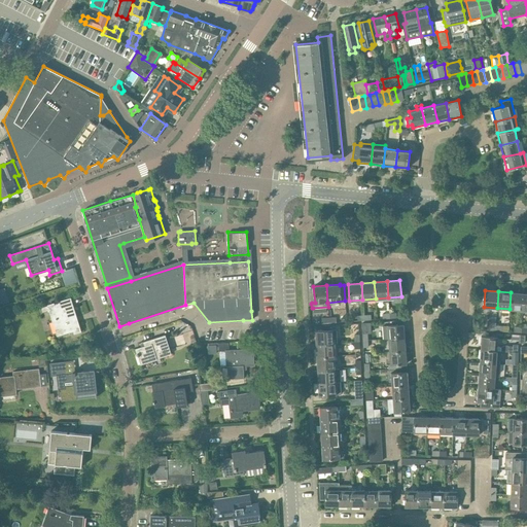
[(524,293),(511,292),(510,309),(523,310),(524,293)]
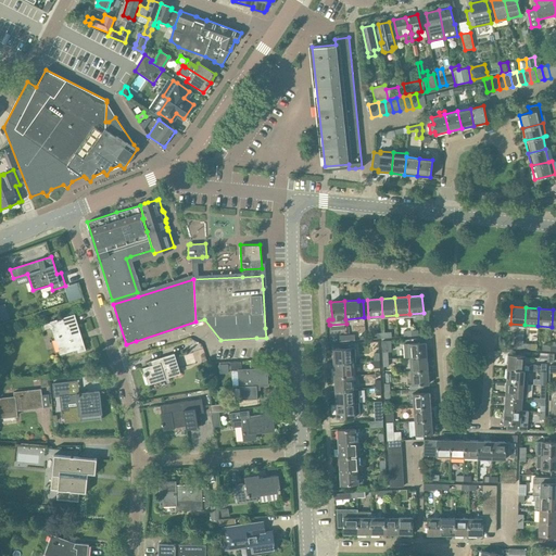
[(86,350),(75,314),(50,321),(50,323),(42,325),(43,329),(51,327),(60,354),(77,349),(78,352),(86,350)]
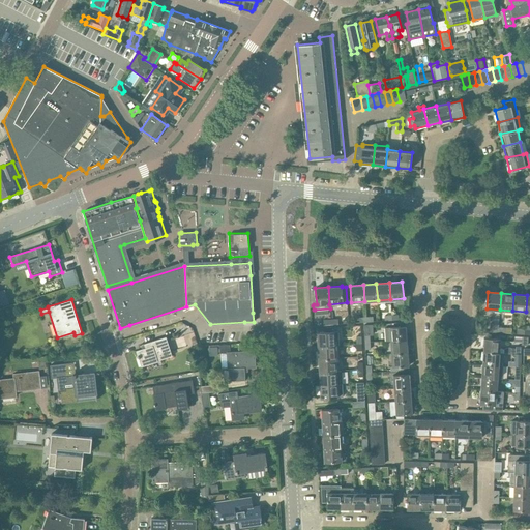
[(395,327),(390,327),(384,328),(385,342),(390,341),(407,340),(406,326),(403,326),(403,322),(395,323),(395,327)]
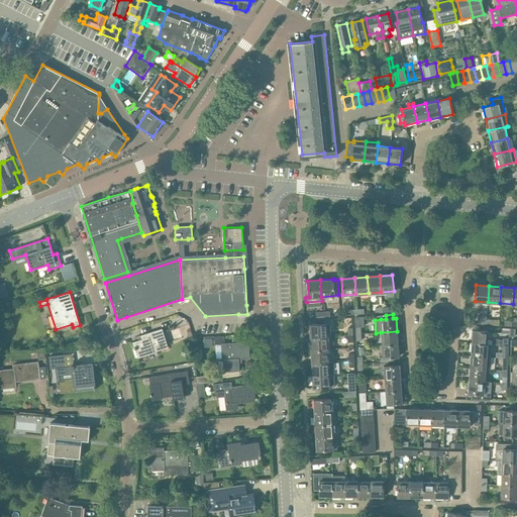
[(310,337),(327,336),(330,336),(330,324),(310,325),(310,337)]
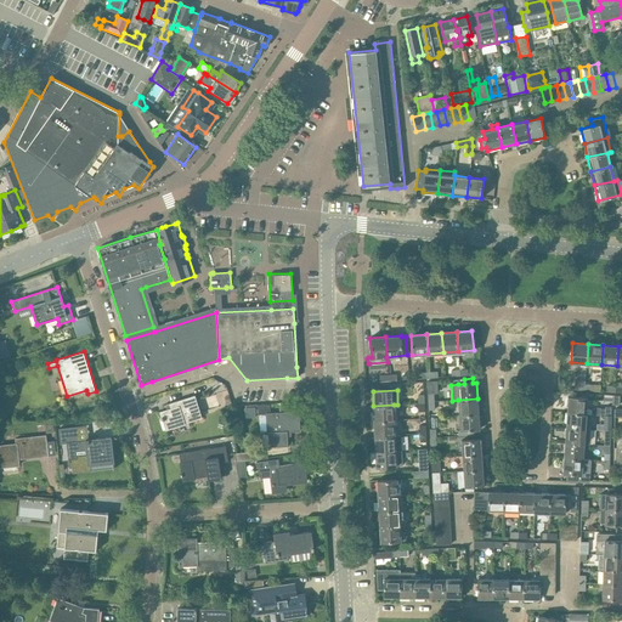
[(194,395),(169,403),(171,408),(160,412),(165,430),(185,424),(202,418),(194,395)]
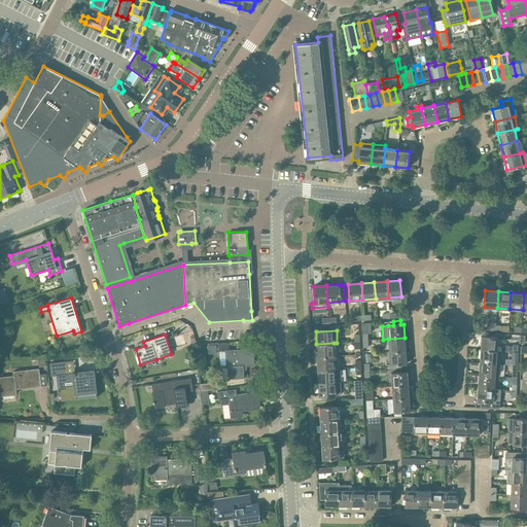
[(481,349),(496,350),(497,337),(482,336),(481,349)]
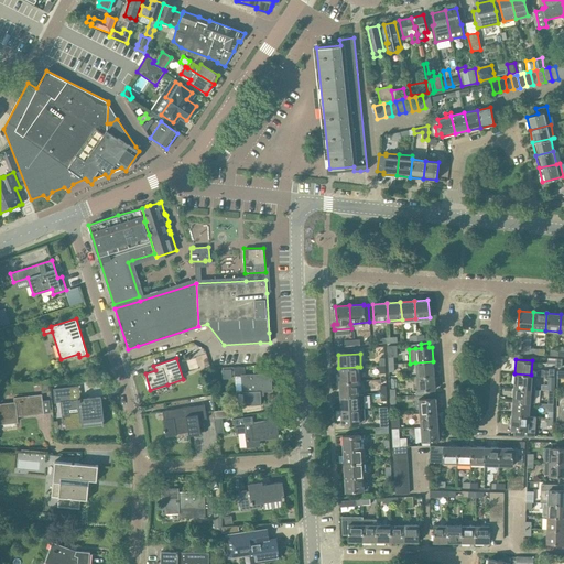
[(434,376),(433,361),(415,362),(416,377),(434,376)]
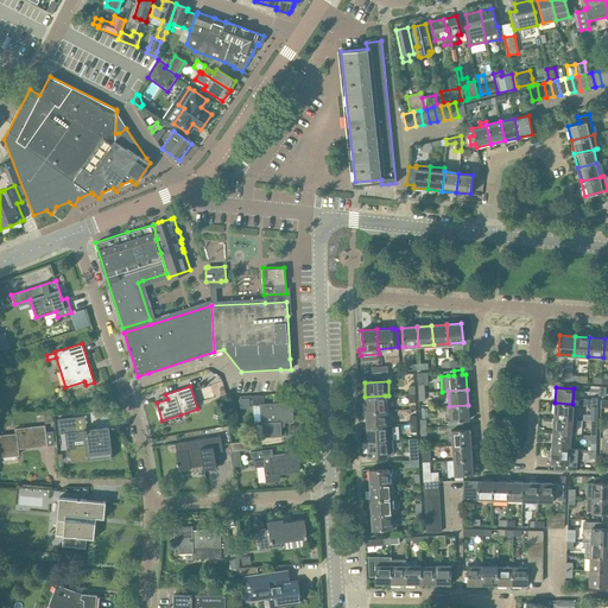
[(365,397),(366,412),(385,411),(385,396),(365,397)]
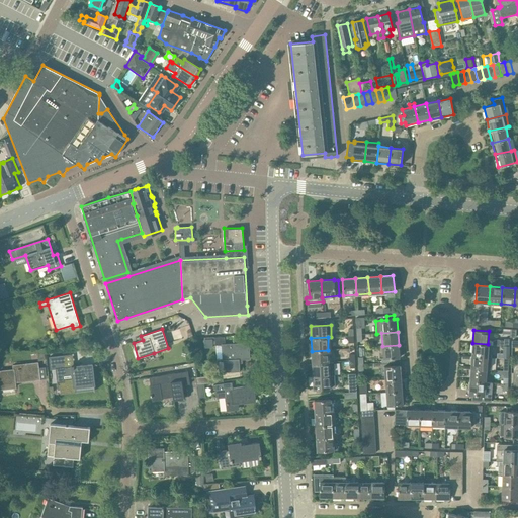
[(204,339),(204,348),(212,347),(212,339),(204,339)]
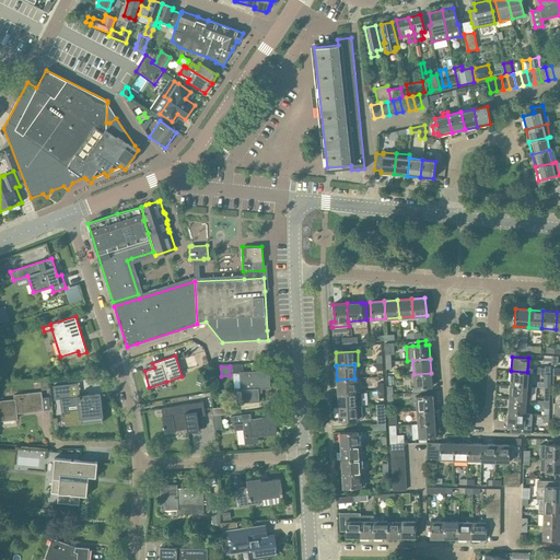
[(269,371),(240,373),(241,389),(242,389),(242,403),(259,401),(258,388),(269,388),(269,371)]
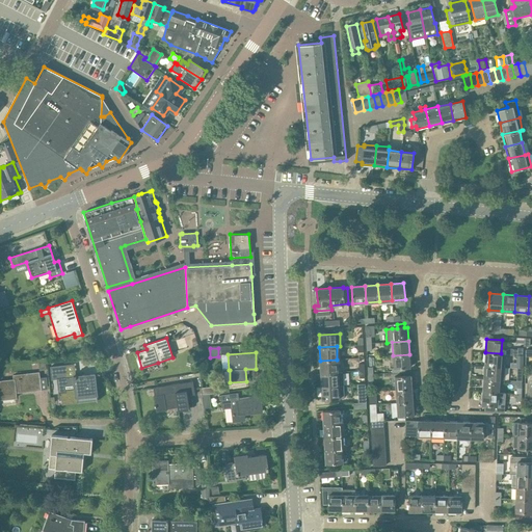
[(500,367),(501,353),(485,352),(484,366),(500,367)]
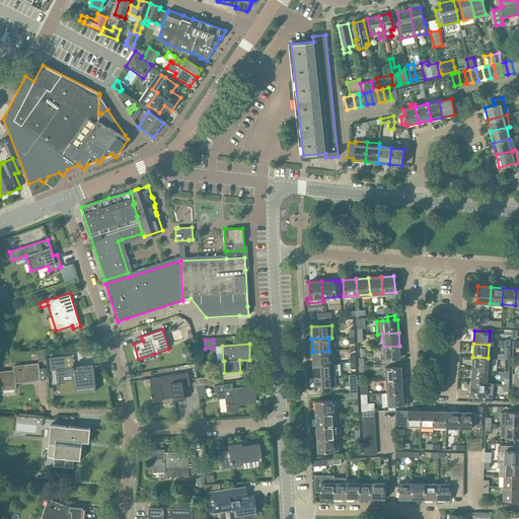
[(399,346),(383,347),(384,360),(399,358),(399,346)]
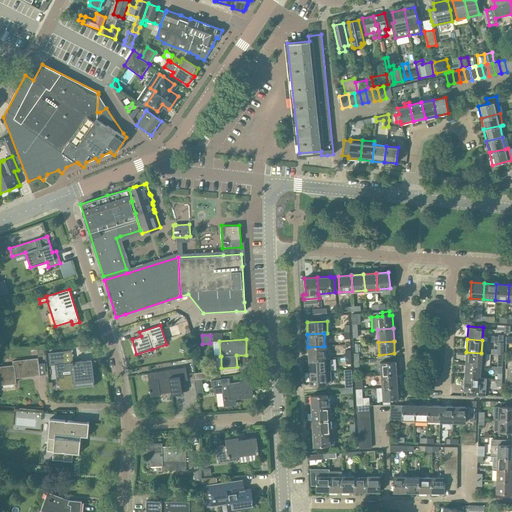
[(325,358),(324,346),(308,347),(309,359),(325,358)]
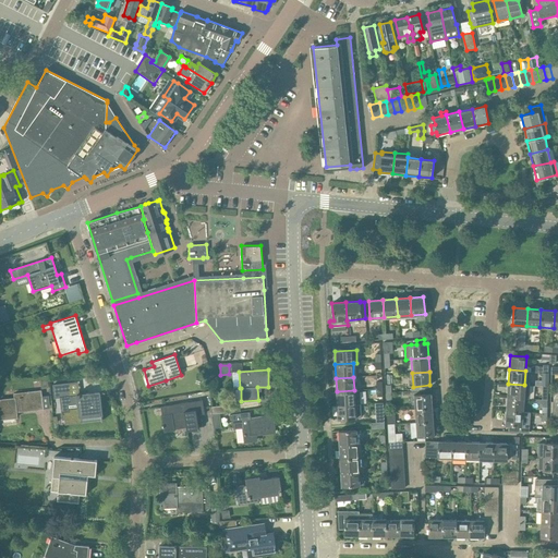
[(101,414),(99,392),(71,396),(69,383),(52,385),(55,398),(60,398),(62,420),(81,417),(81,416),(101,414)]
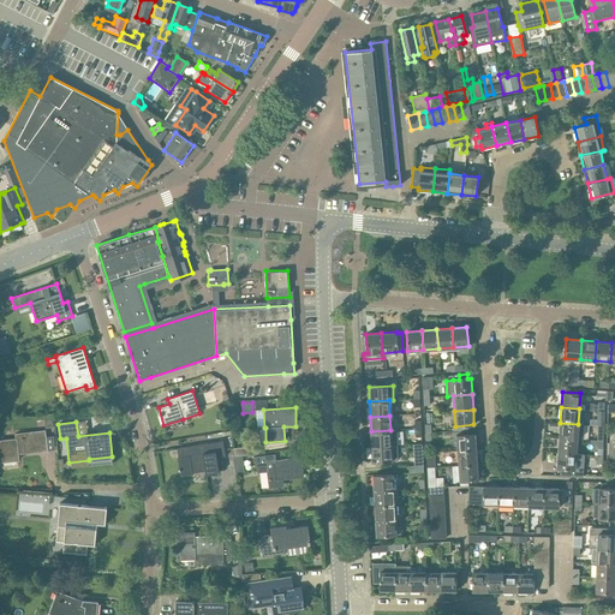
[(578,439),(578,424),(560,423),(559,437),(578,439)]
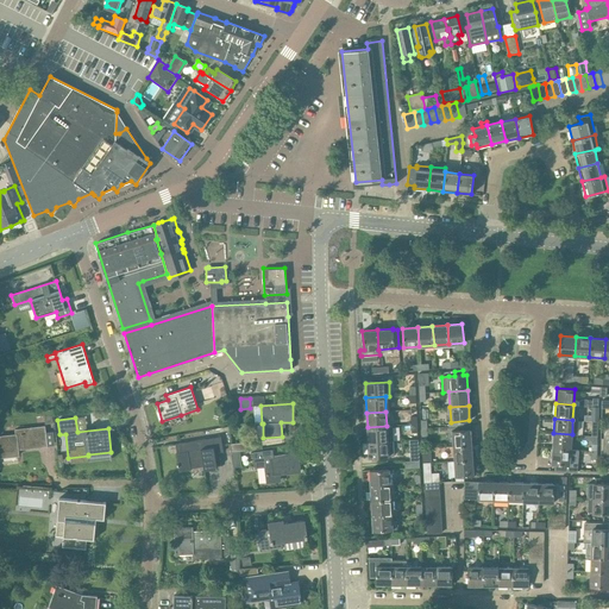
[(16,434),(0,435),(0,451),(1,457),(19,456),(18,445),(25,444),(25,449),(48,446),(44,426),(16,429),(16,434)]
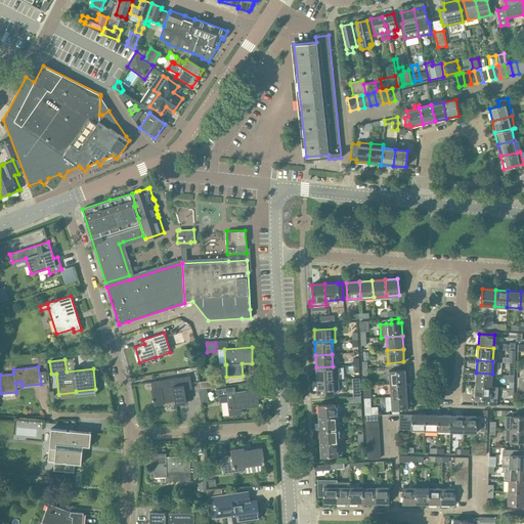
[(333,366),(316,367),(316,381),(338,380),(337,366),(333,366)]
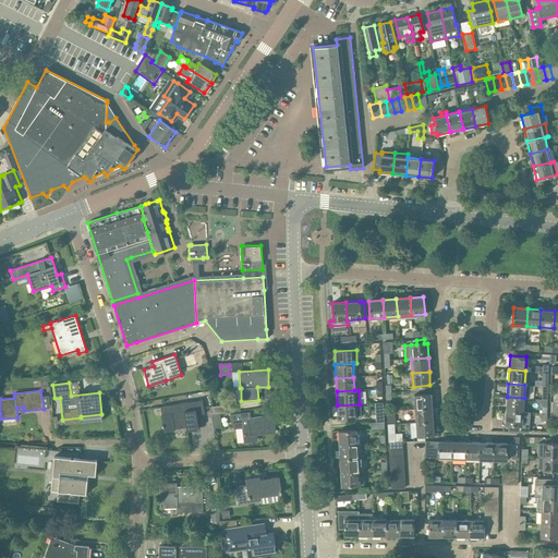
[(415,409),(432,408),(431,393),(414,395),(415,409)]
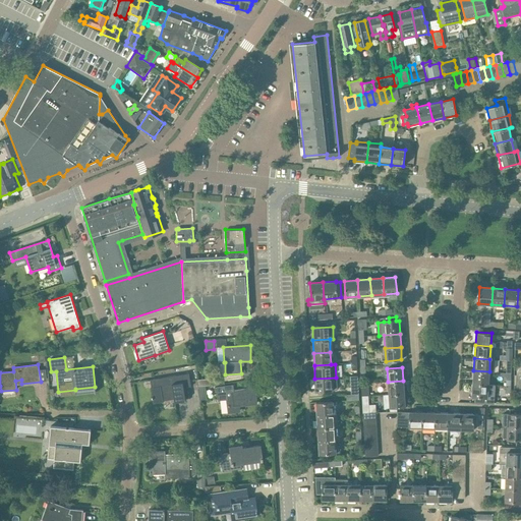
[(488,385),(489,371),(473,370),(473,384),(488,385)]
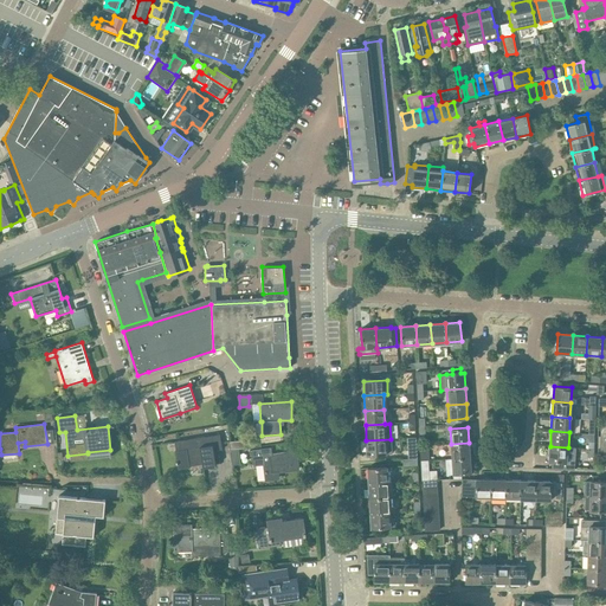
[(220,434),(173,442),(173,443),(175,443),(176,451),(175,451),(176,462),(176,464),(178,464),(178,470),(191,468),(189,466),(202,464),(202,468),(216,465),(213,451),(221,450),(223,450),(220,434)]
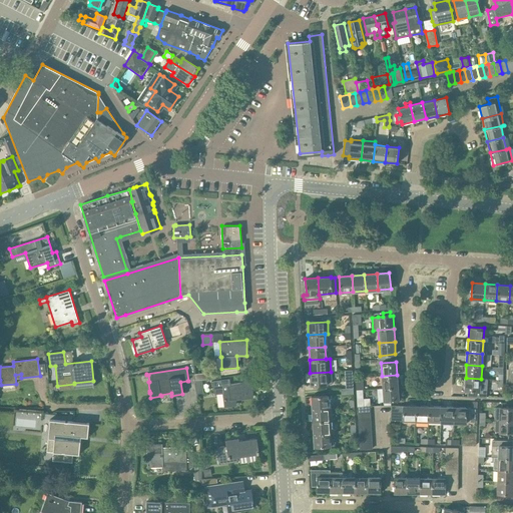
[(331,384),(331,372),(310,373),(311,386),(331,384)]
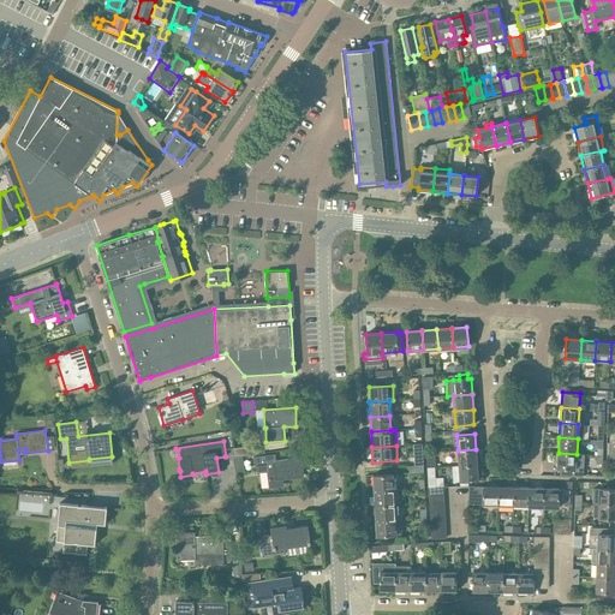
[(477,465),(476,449),(458,451),(459,466),(477,465)]
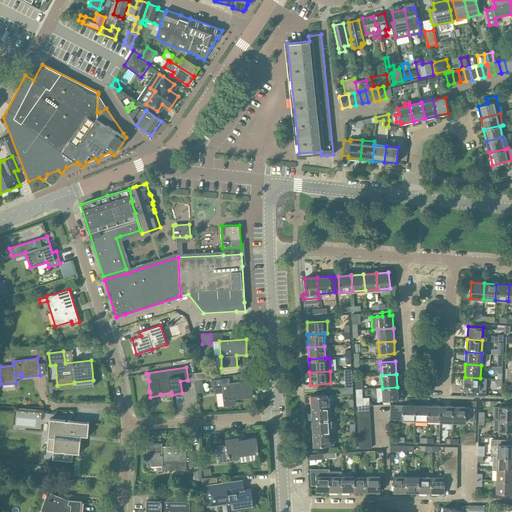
[(465,377),(464,389),(467,390),(466,396),(485,396),(486,378),(480,378),(465,377)]
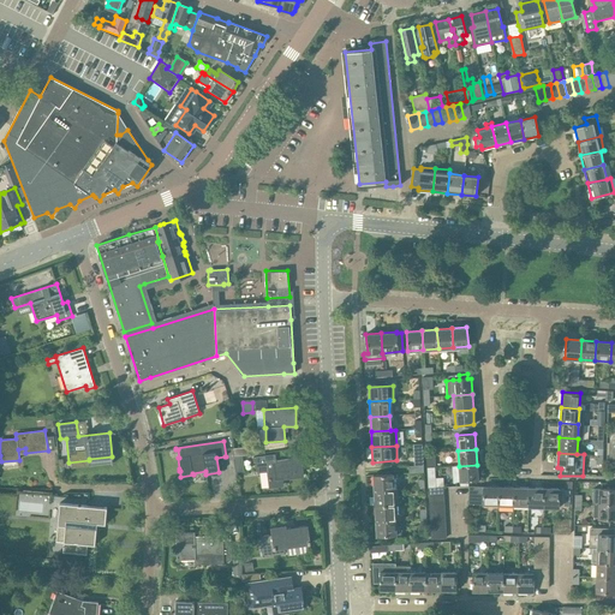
[(275,454),(255,457),(257,473),(268,472),(270,487),(282,485),(281,478),(303,476),(300,458),(276,461),(275,454)]
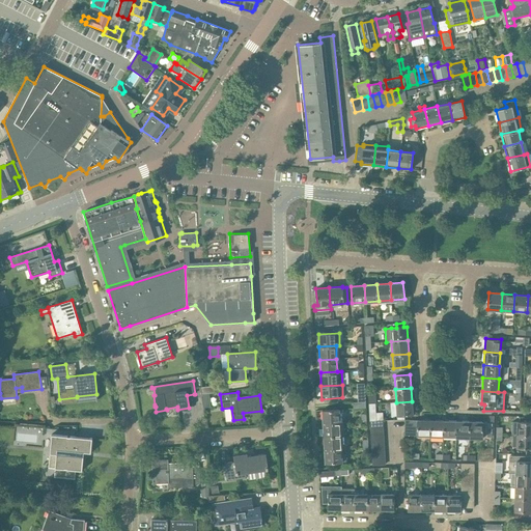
[(356,401),(365,401),(365,392),(356,393),(356,401)]
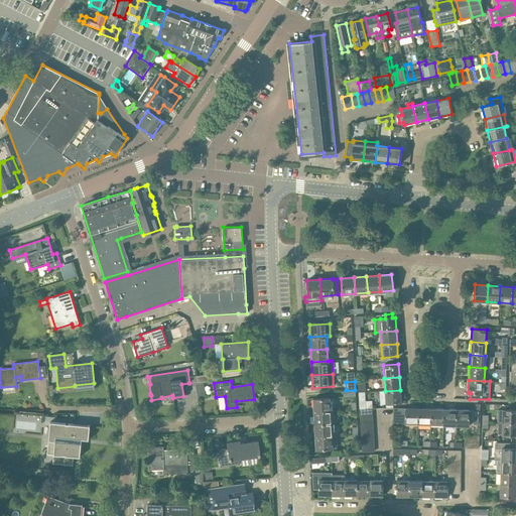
[(401,402),(400,390),(385,391),(380,391),(381,404),(401,402)]
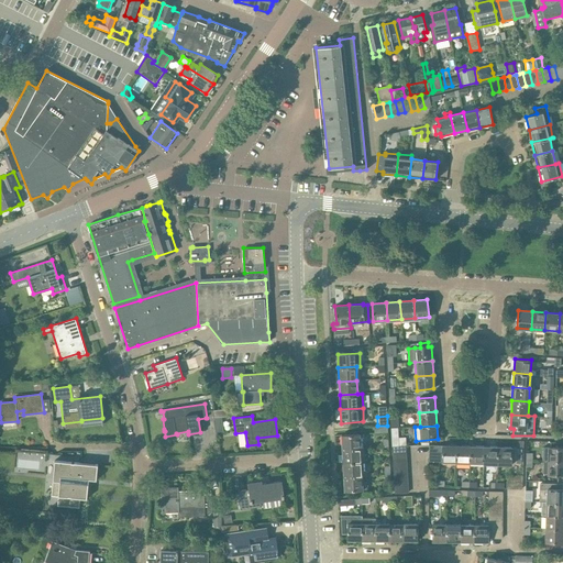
[(342,449),(361,448),(360,433),(342,434),(342,449)]
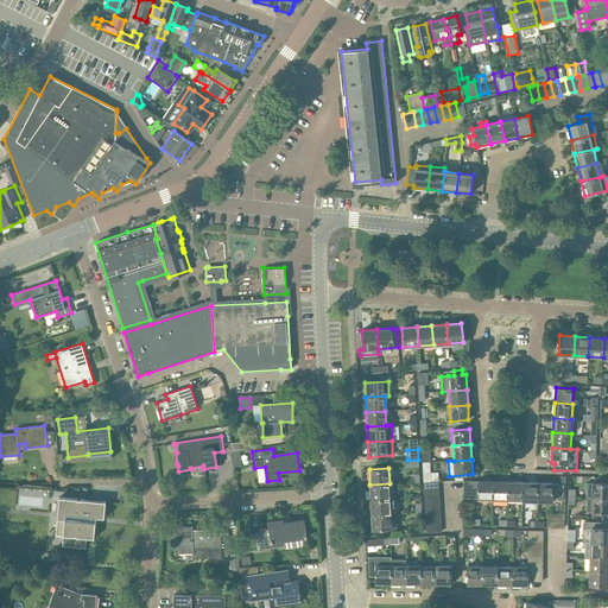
[(463,498),(470,498),(477,498),(477,499),(493,499),(493,481),(477,481),(463,480),(463,498)]
